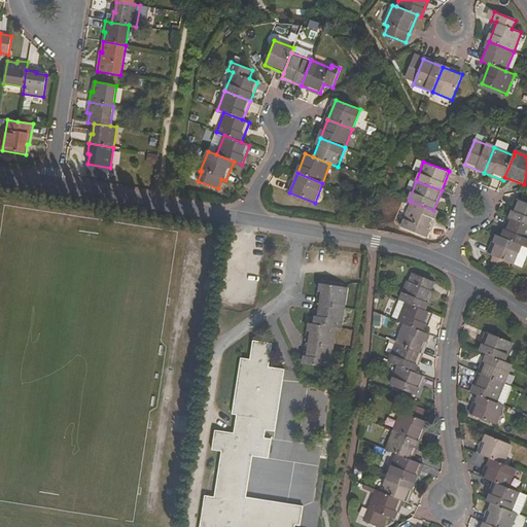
[(526,203),(518,200),(510,219),(526,226),(526,203)]
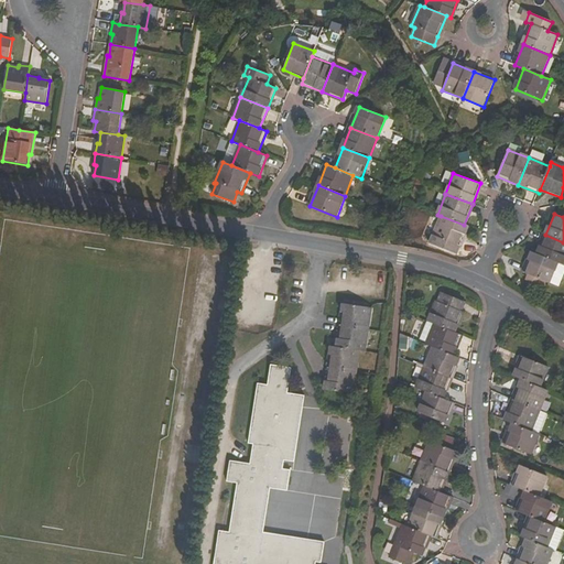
[(464,225),(441,216),(430,243),(457,255),(468,227),(464,225)]
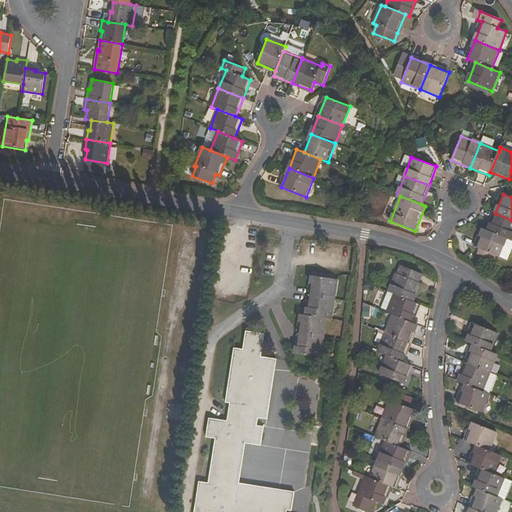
[(511,220),(495,213),(488,231),(507,239),(511,240),(511,220)]
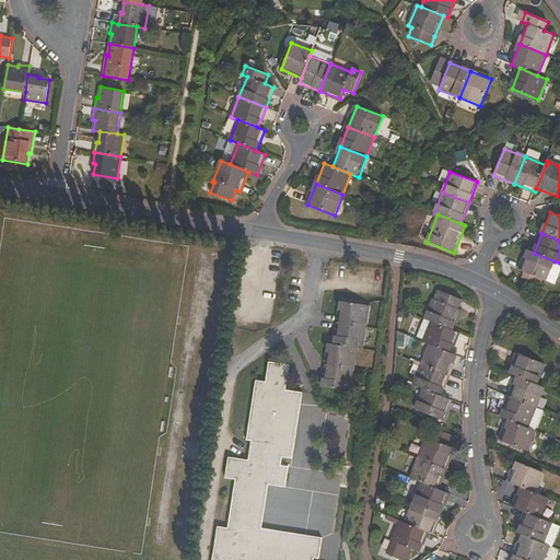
[(534,253),(528,251),(520,271),(524,273),(522,279),(539,286),(541,280),(547,281),(555,261),(534,253)]
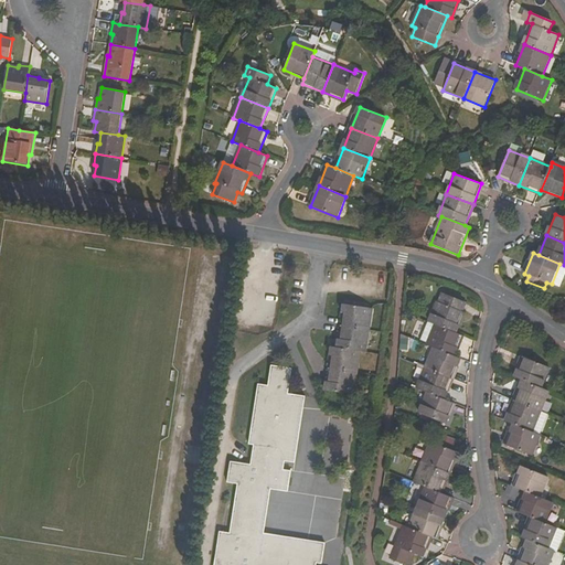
[(464,312),(461,311),(465,301),(440,292),(429,322),(435,324),(455,332),(464,312)]
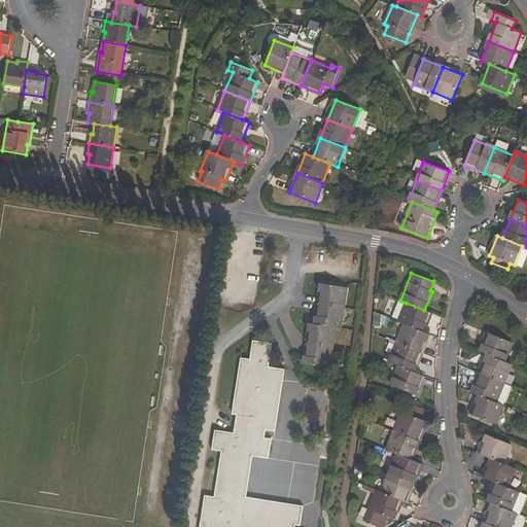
[(336,328),(340,328),(347,287),(320,283),(313,324),(309,323),(303,364),(329,369),(336,328)]
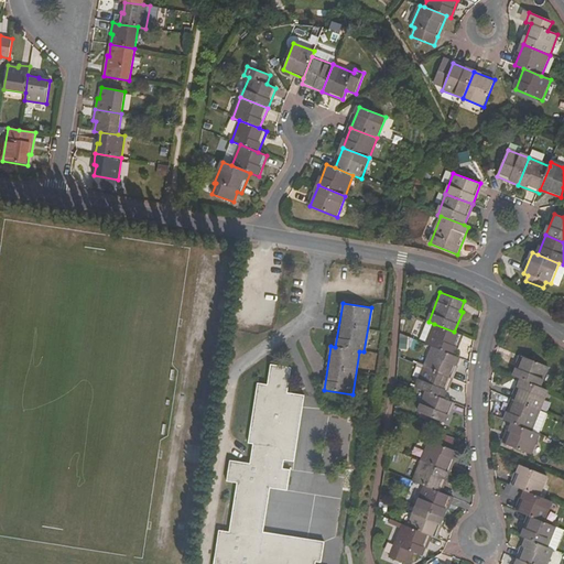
[(454,332),(434,324),(426,345),(432,347),(453,355),(461,334),(454,332)]
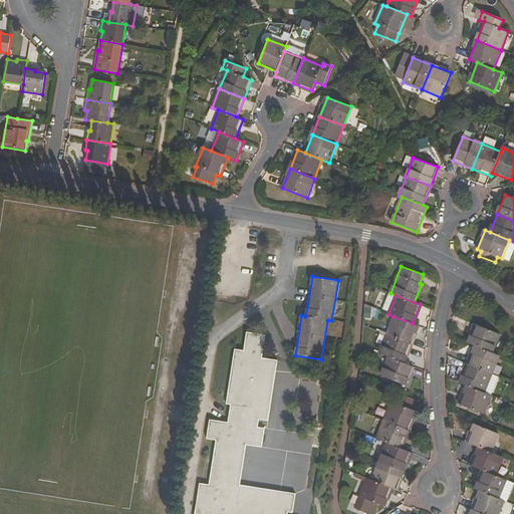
[(413,323),(394,316),(387,334),(411,344),(418,325),(413,323)]
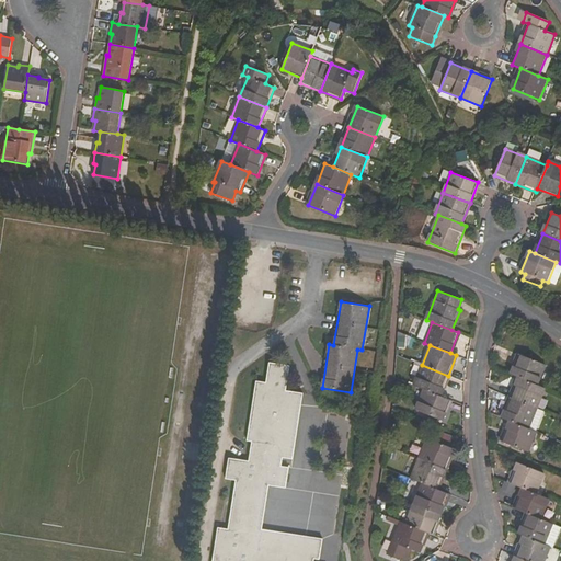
[(518,378),(538,385),(546,365),(519,354),(511,375),(518,378)]
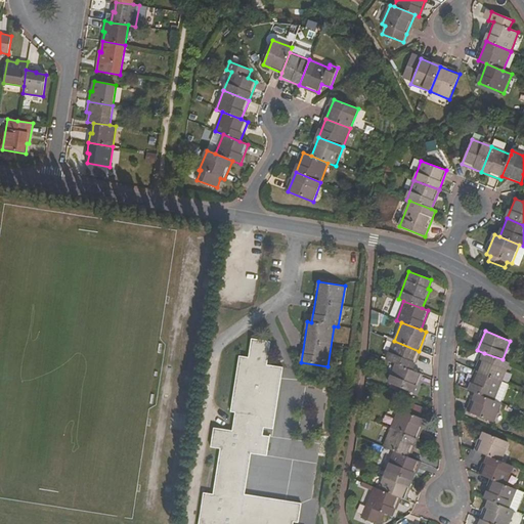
[(284,367),(267,365),(271,342),(251,339),(248,357),(238,356),(230,412),(235,413),(232,431),(214,428),(211,447),(219,449),(213,494),(204,493),(199,523),(293,523),(294,522),(299,523),(301,504),(245,494),(251,453),(267,456),(270,437),(263,436),(264,428),(273,429),(284,367)]
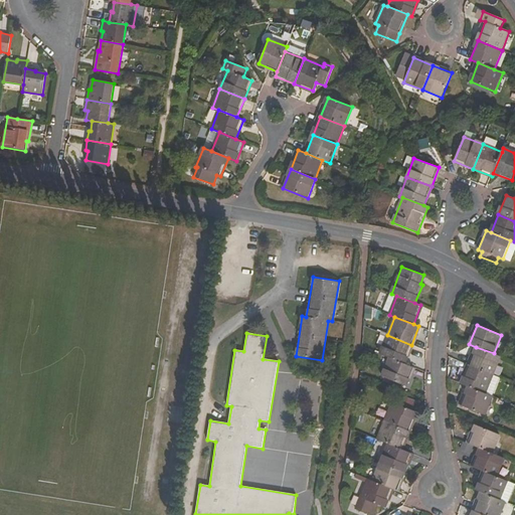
[(388,358),(403,364),(411,345),(387,335),(379,354),(388,358)]
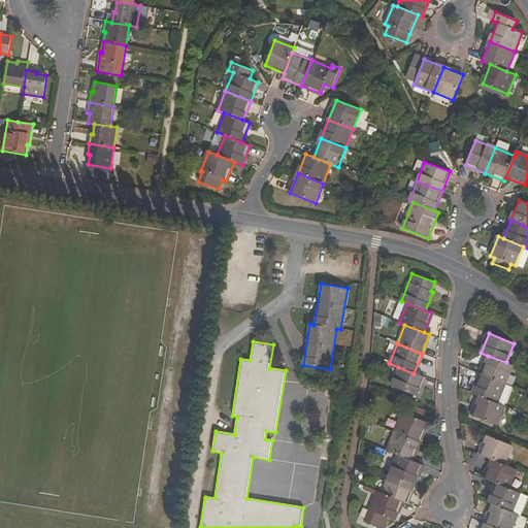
[(506,362),(488,356),(481,374),(505,385),(513,365),(506,362)]
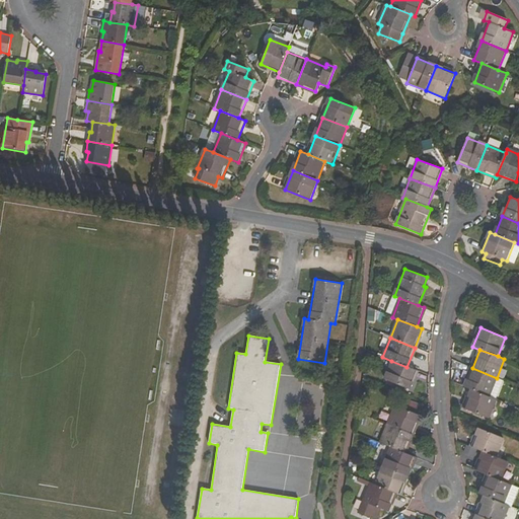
[(391,361),(384,379),(409,389),(416,370),(406,367),(391,361)]
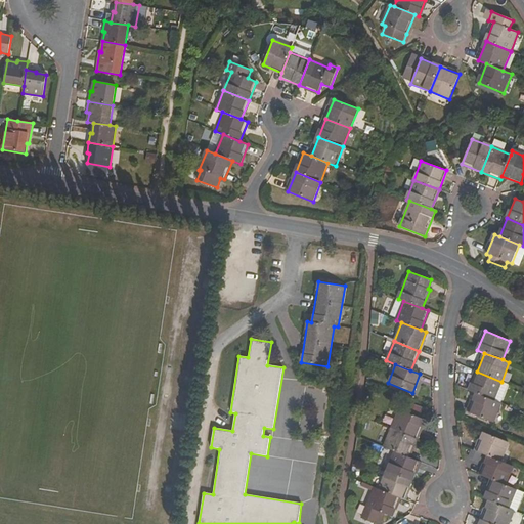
[(501,382),(477,372),(469,391),(476,394),(500,403),(508,384),(501,382)]
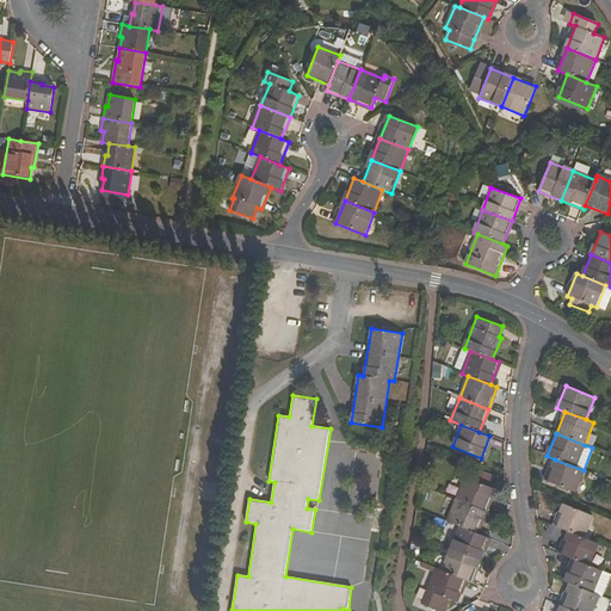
[(547,481),(575,493),(584,470),(555,460),(547,481)]
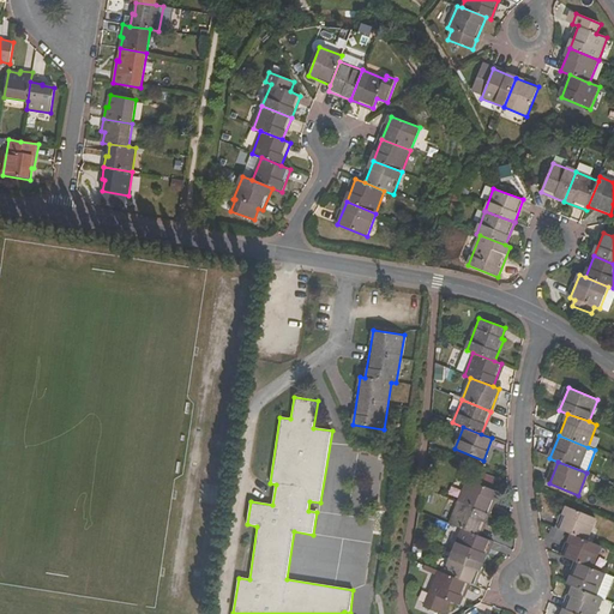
[(458,503),(487,513),(497,491),(468,480),(458,503)]
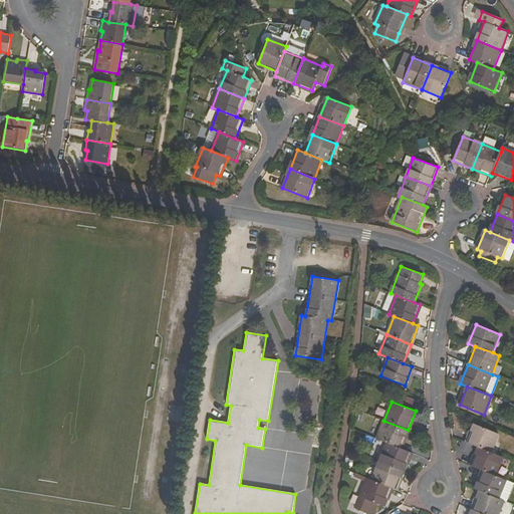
[(408,430),(383,421),(376,439),(387,444),(401,449),(408,430)]
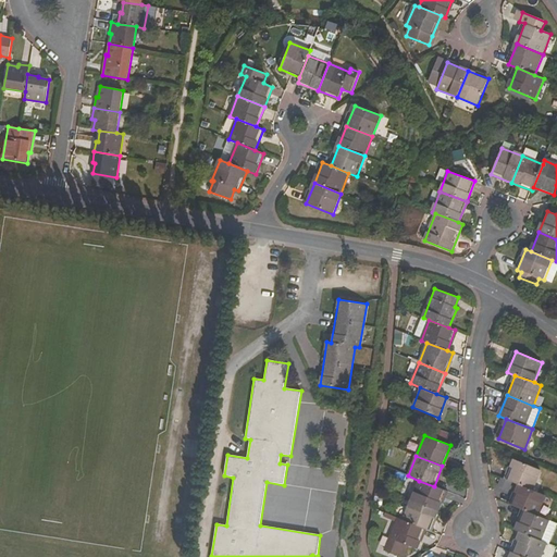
[(532,491),(540,470),(514,459),(506,480),(519,485),(532,491)]
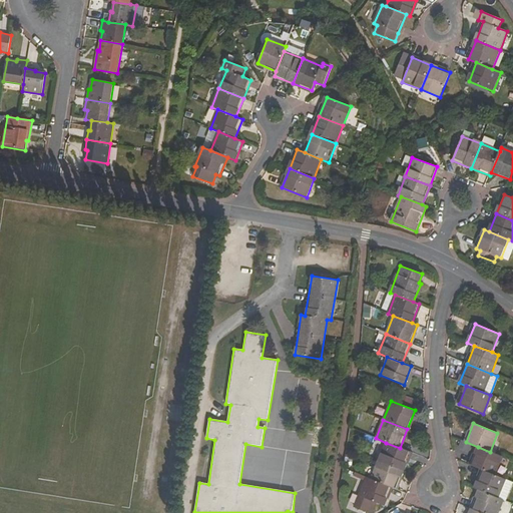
[(379,461),(403,471),(410,452),(400,448),(386,443),(379,461)]
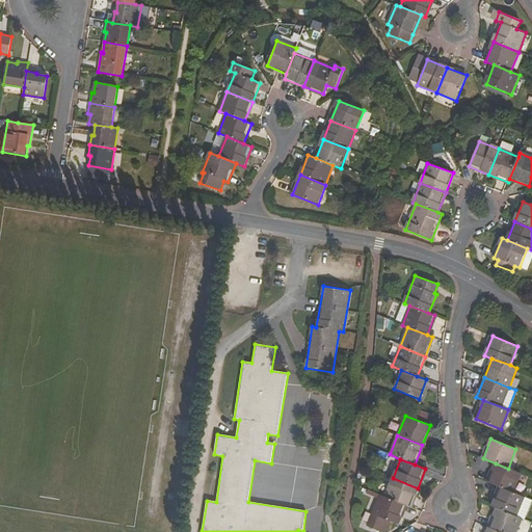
[(508,469),(496,463),(487,483),(500,487),(512,493),(521,473),(508,469)]
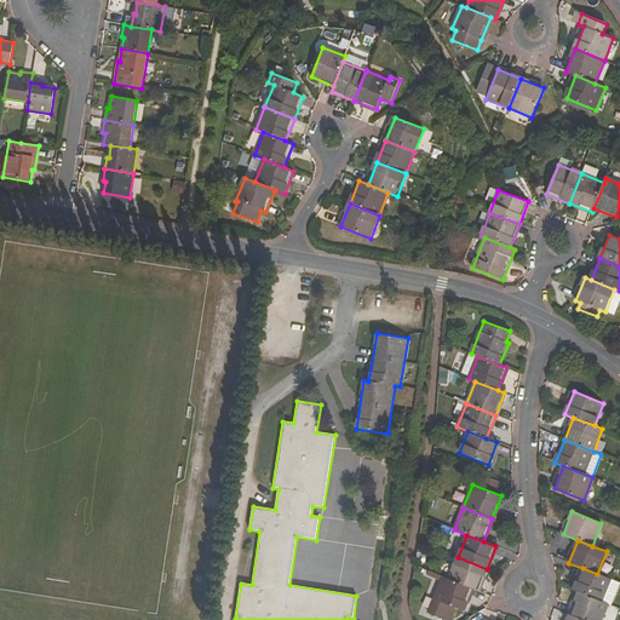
[(487,569),(458,557),(449,580),(472,589),(475,590),(477,591),(487,569)]
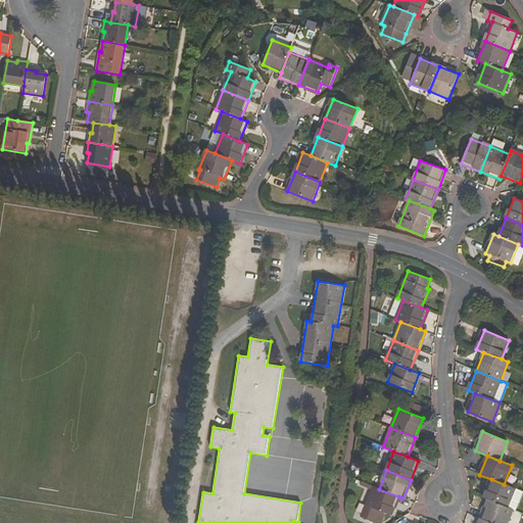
[(522,491),(504,484),(491,479),(484,498),(488,501),(513,510),(516,512),(522,492),(522,491)]
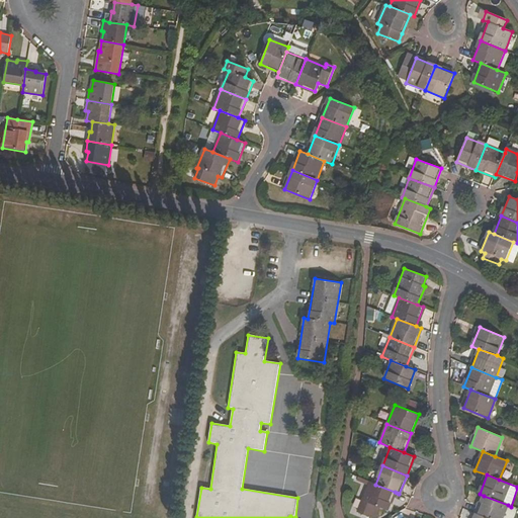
[(369,517),(374,517),(378,508),(386,511),(390,504),(395,492),(375,485),(369,483),(357,513),(369,517)]
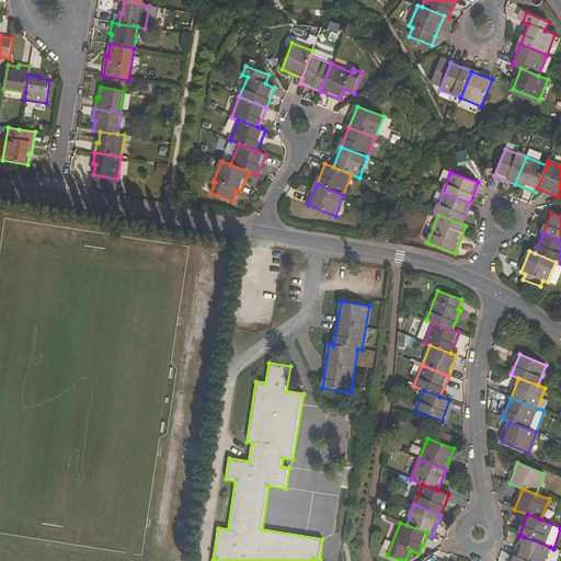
[(516,557),(527,560),(544,560),(550,547),(524,537),(516,557)]
